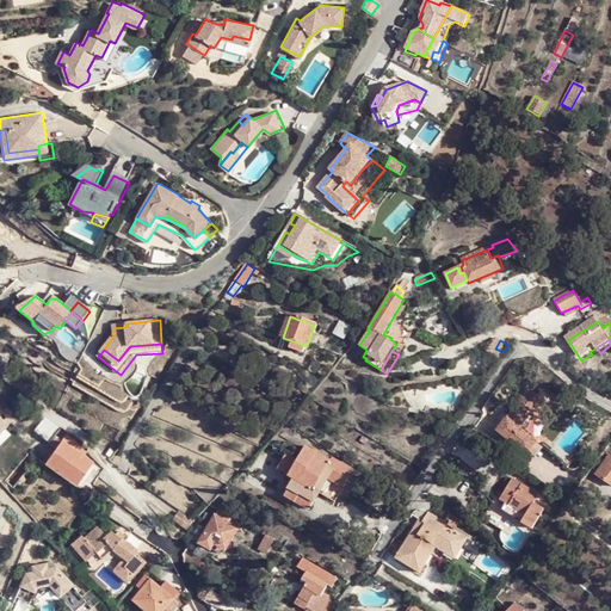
[(548,403),(534,392),(500,431),(530,455),(539,442),(523,427),(535,412),(538,414),(548,403)]
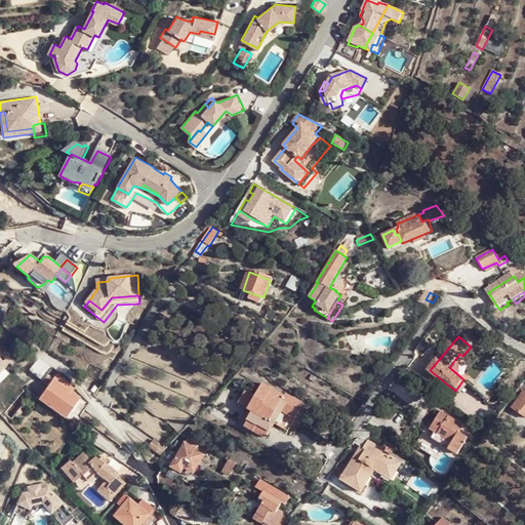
[(47,365),(33,354),(22,369),(47,386),(51,379),(42,372),(47,365)]
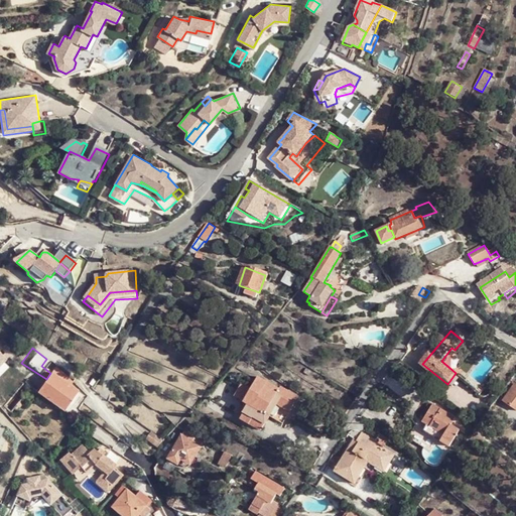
[(96,365),(90,361),(86,368),(93,371),(96,365)]
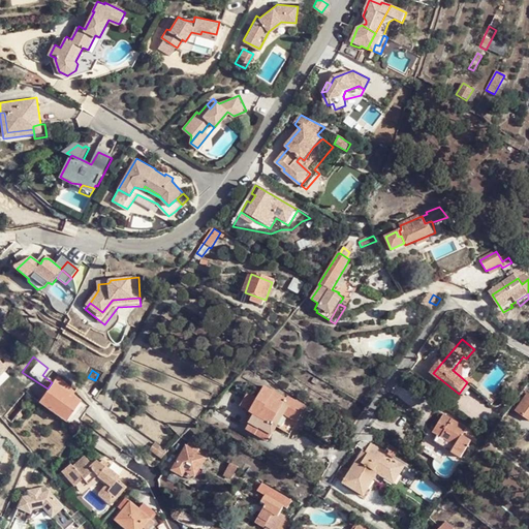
[(57,375),(52,382),(72,395),(74,392),(57,375)]
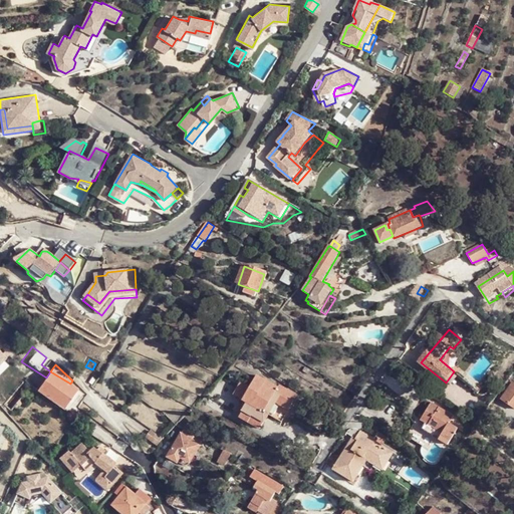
[(70,383),(50,371),(46,377),(46,378),(37,391),(47,398),(51,392),(53,391),(53,392),(53,393),(60,397),(62,395),(70,400),(77,390),(70,383)]
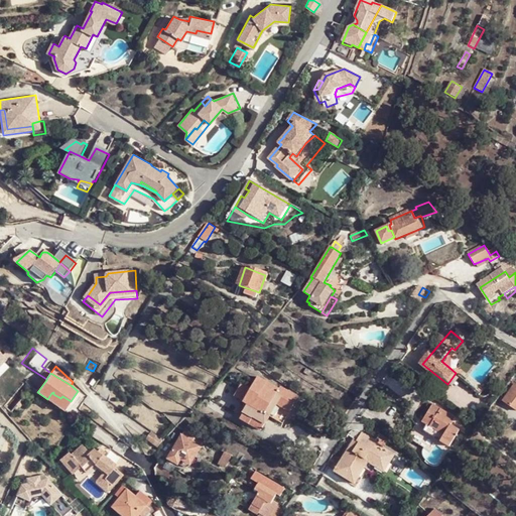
[(258,379),(251,391),(244,403),(249,406),(242,420),(262,432),(270,418),(283,426),(299,398),(281,388),(279,391),(271,386),(258,379)]
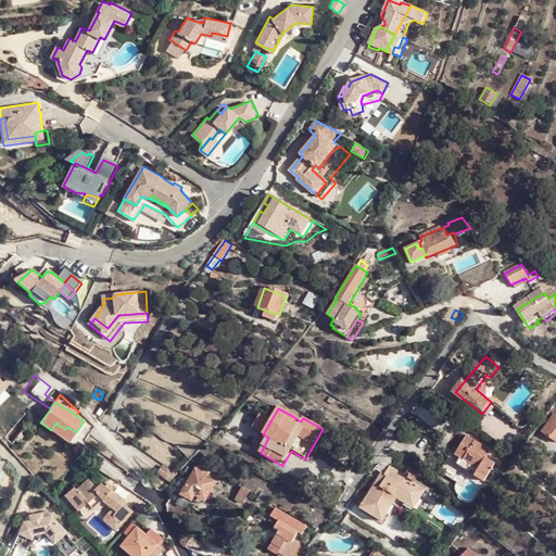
[(555,416),(554,415),(541,432),(555,442),(555,416)]
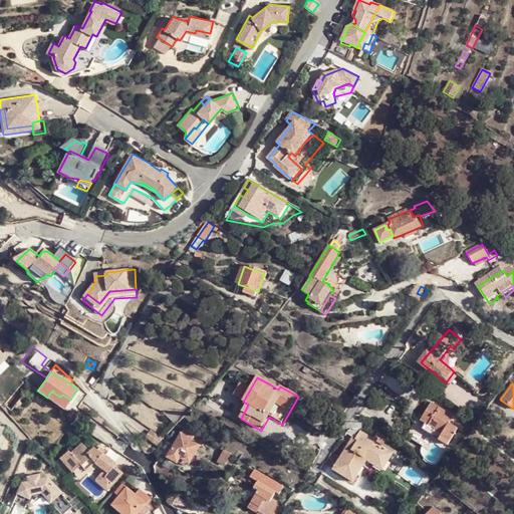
[(243,402),(250,390),(241,384),(234,397),(243,402)]
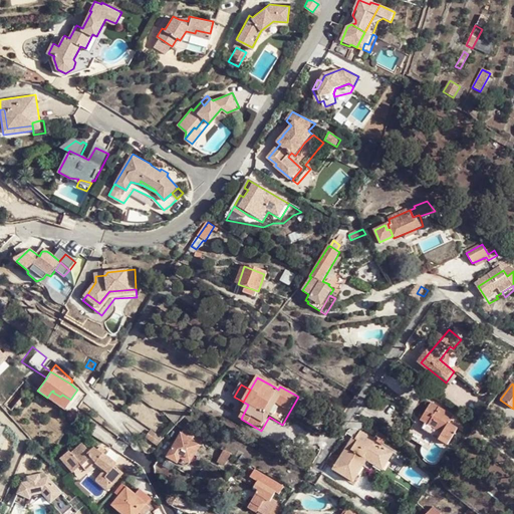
[(51,392),(47,398),(64,409),(70,400),(62,395),(60,397),(53,393),(53,392),(53,391),(51,392)]
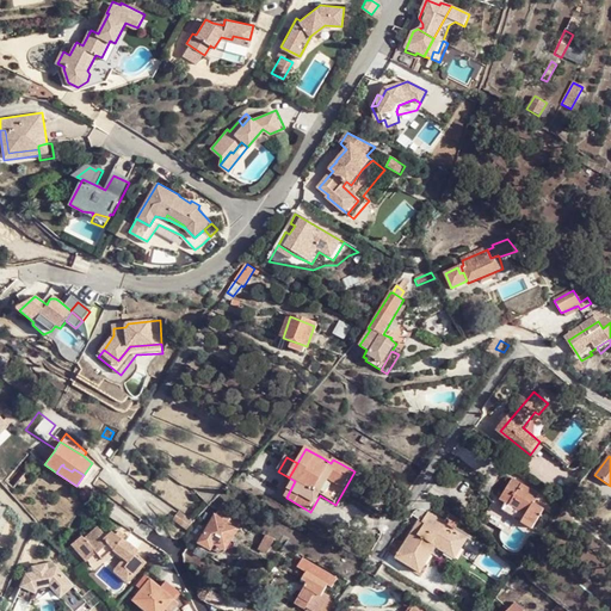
[(512,530),(516,532),(518,528),(531,536),(543,517),(532,508),(537,501),(510,485),(499,500),(508,507),(506,512),(497,505),(493,503),(480,524),(503,538),(505,539),(512,530)]
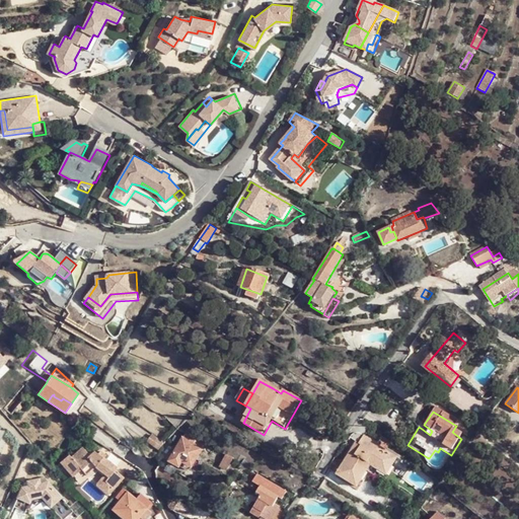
[(424,425),(422,429),(430,435),(432,431),(424,425)]
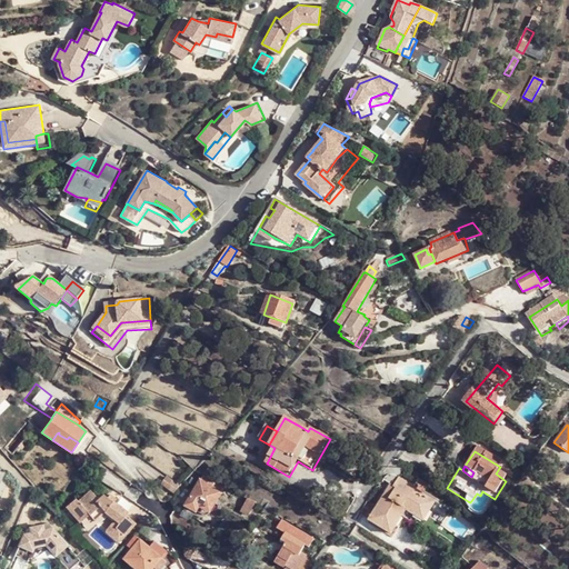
[(216,482),(202,476),(186,506),(200,513),(203,515),(207,513),(210,512),(213,508),(222,493),(212,488),(216,482)]
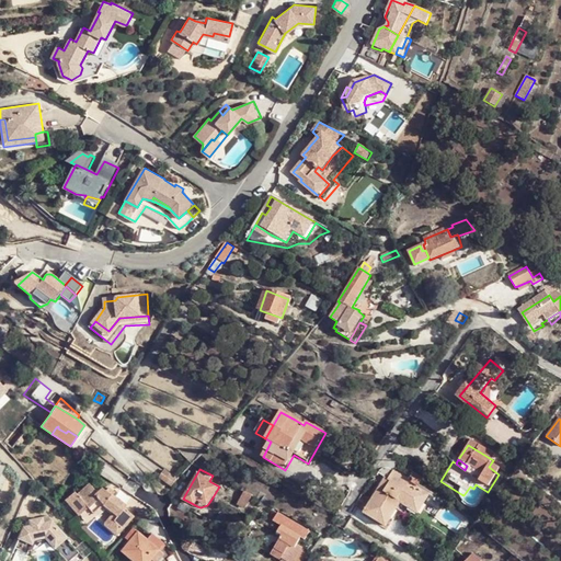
[(171,487),(178,480),(163,470),(159,478),(171,487)]
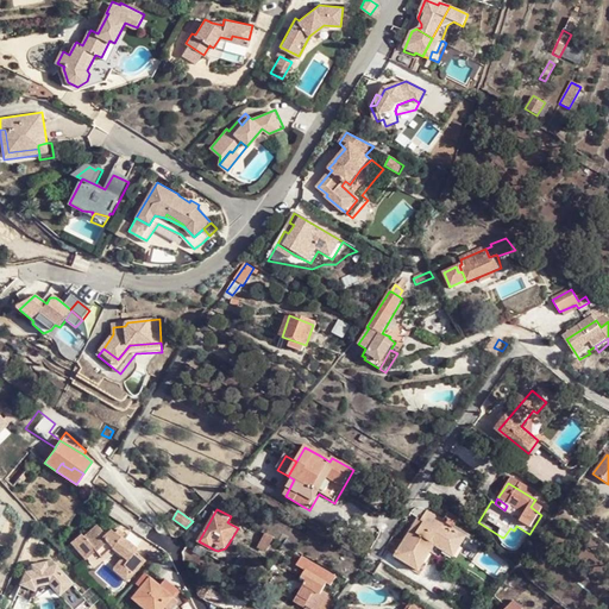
[(427,514),(421,525),(422,526),(418,533),(413,531),(396,559),(420,572),(435,547),(439,542),(453,551),(460,539),(452,533),(450,537),(440,532),(443,527),(444,523),(427,514)]
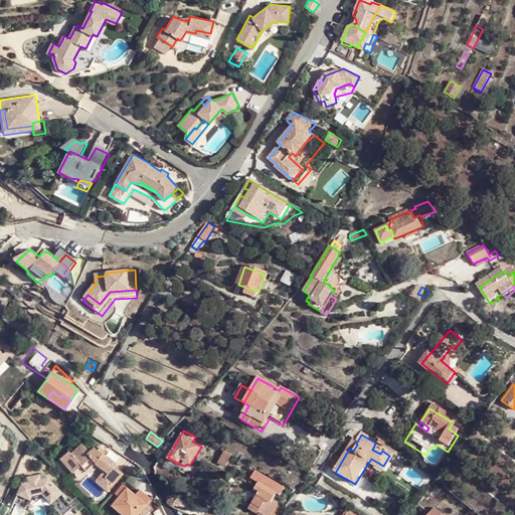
[(357,445),(356,444),(352,442),(349,449),(353,451),(357,445)]
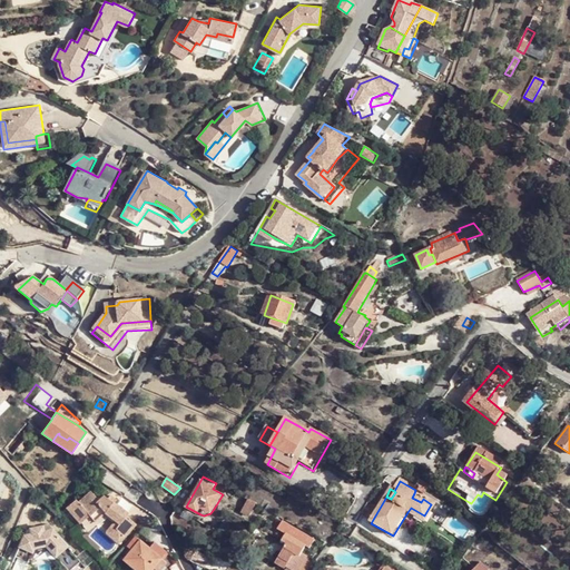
[(116,531),(124,539),(135,527),(126,518),(128,516),(105,497),(100,501),(92,492),(79,503),(77,500),(68,508),(81,523),(90,516),(95,522),(105,513),(116,522),(120,526),(116,531)]
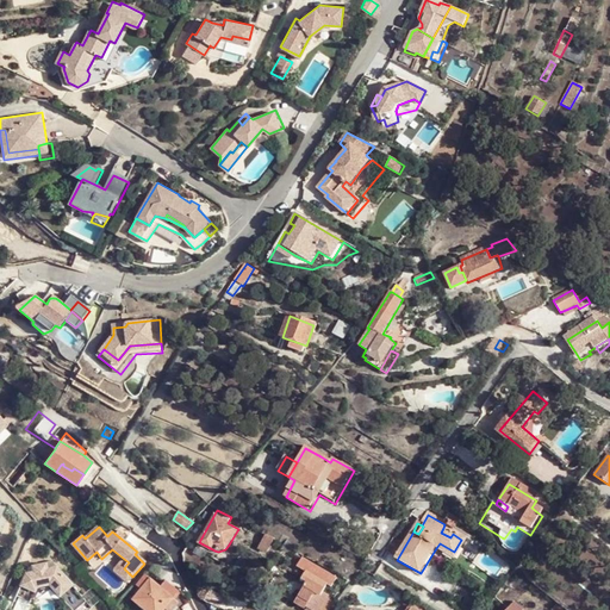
[(454,552),(459,555),(466,542),(461,540),(454,552)]
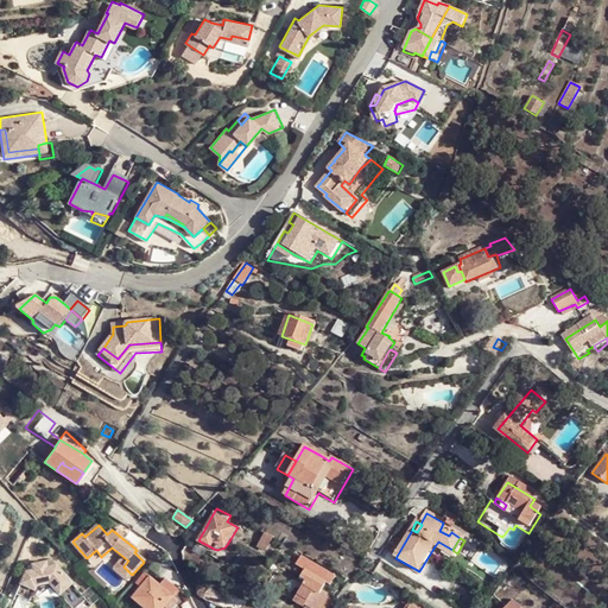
[(438,542),(435,546),(455,557),(457,553),(453,550),(438,542)]
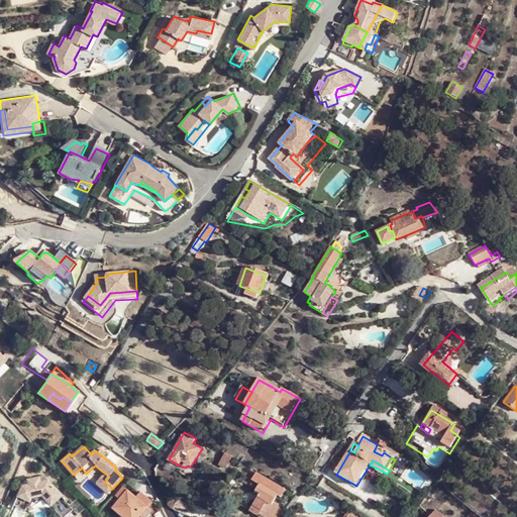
[(109,477),(105,474),(97,483),(108,493),(112,489),(105,482),(109,477)]
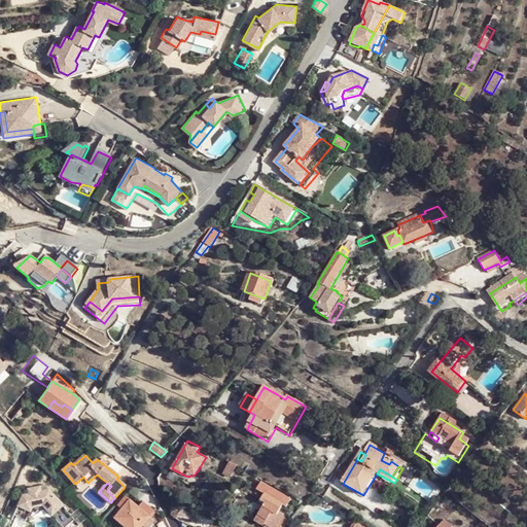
[(265,495),(265,494),(283,505),(283,506),(287,508),(291,500),(261,483),(256,491),(265,495)]
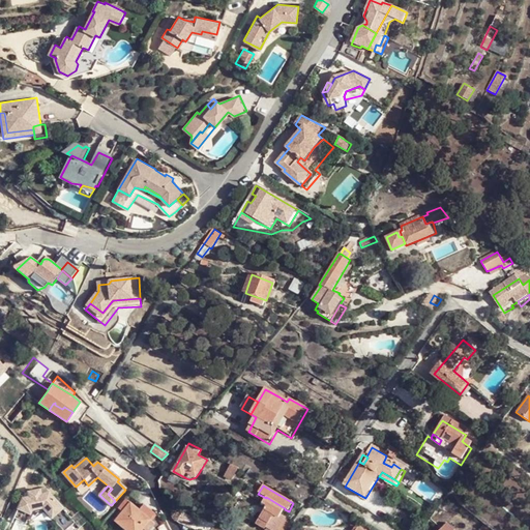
[(15,518),(26,523),(32,510),(42,508),(62,529),(79,529),(81,529),(50,494),(41,496),(40,491),(29,493),(30,498),(23,499),(15,518)]
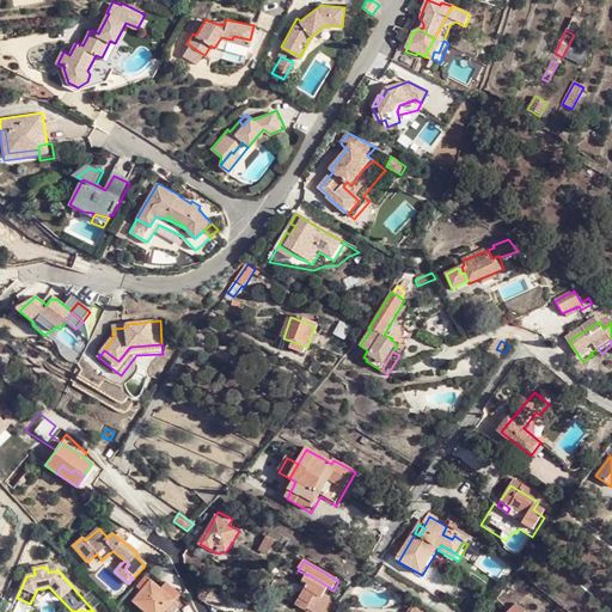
[(316,594),(323,599),(329,588),(329,587),(307,574),(307,575),(304,580),(307,582),(293,606),(303,611),(304,611),(306,610),(316,594)]
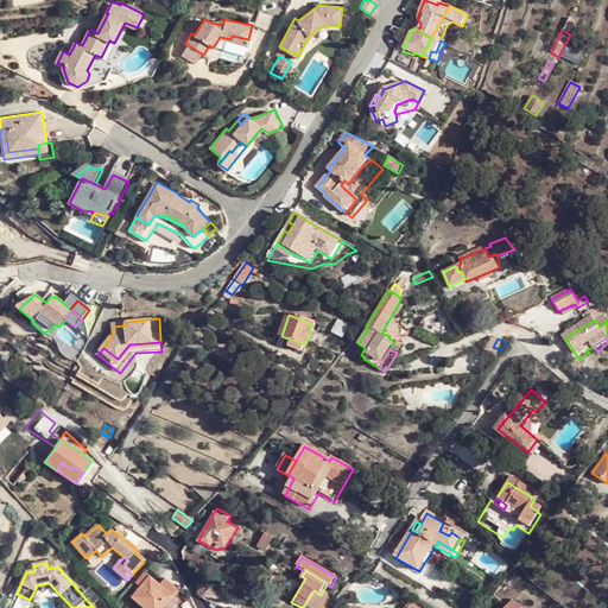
[(138,593),(134,599),(146,607),(171,607),(179,599),(175,595),(165,588),(162,584),(152,576),(144,586),(140,583),(134,590),(138,593)]
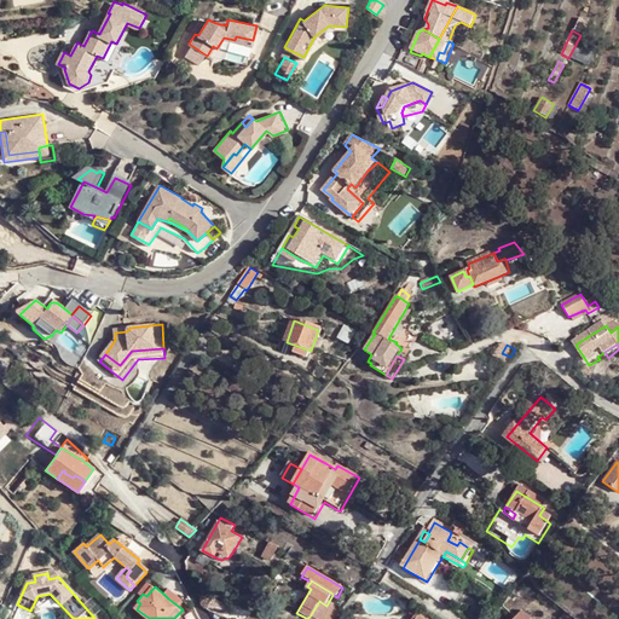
[(183,600),(174,593),(168,599),(178,606),(183,600)]
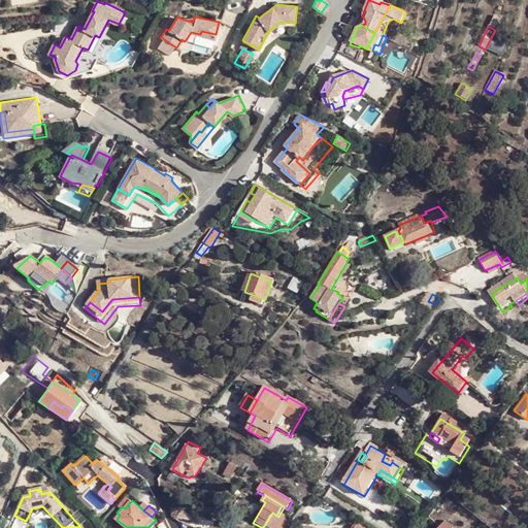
[(273,527),(281,518),(278,517),(272,513),(264,526),(267,527),(273,527)]
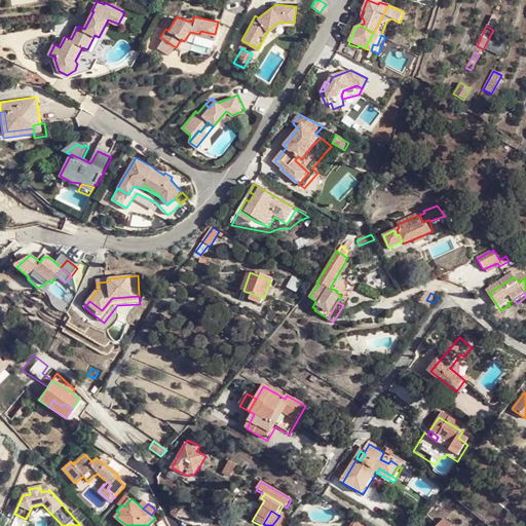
[(202,515),(194,512),(190,522),(197,525),(202,515)]
